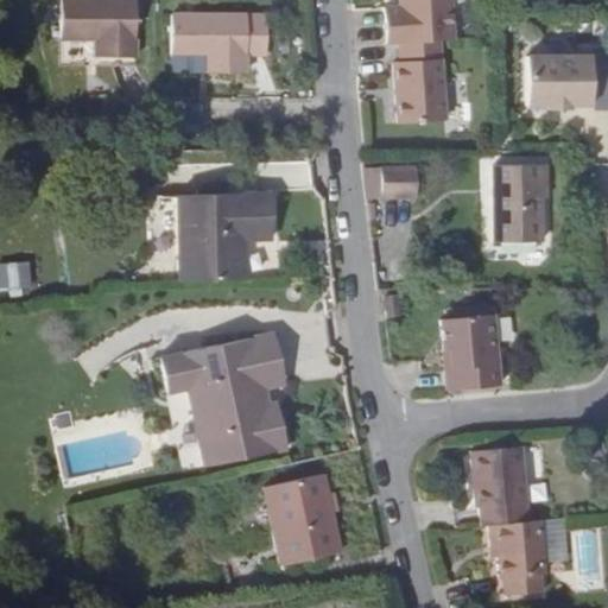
[(138,0),(64,0),(64,35),(100,36),(100,54),(138,54),(138,0)]
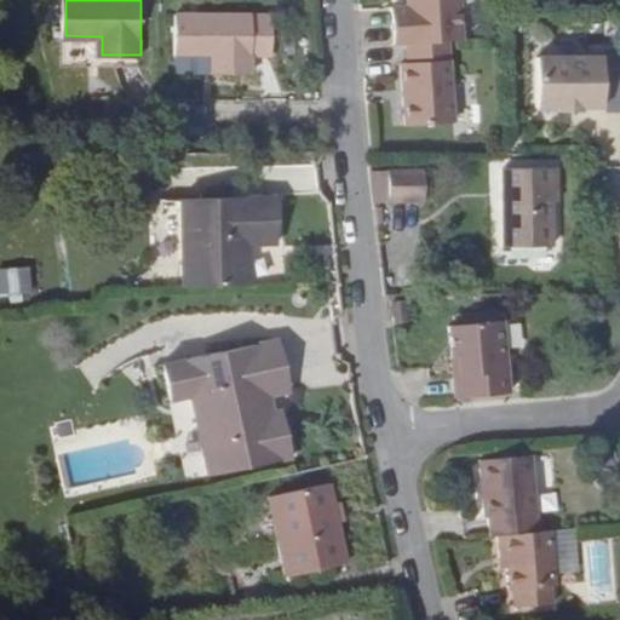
[(388,5),(390,38),(460,39),(457,0),(403,0),(405,3),(388,5)]
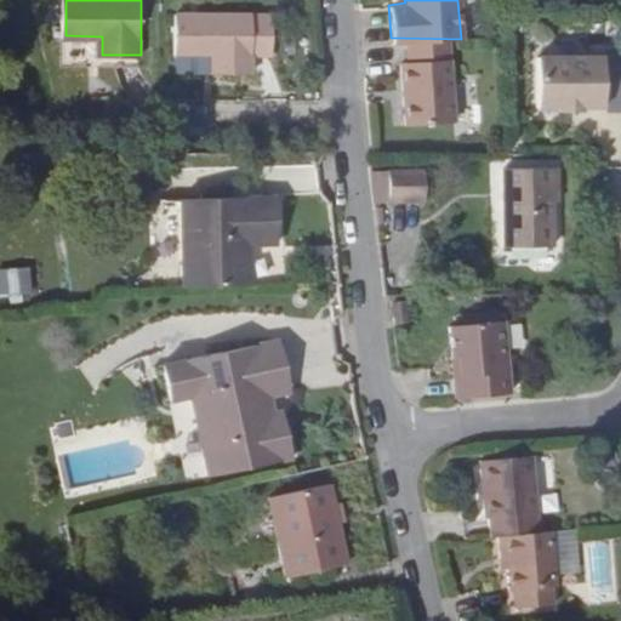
[(254,51),(254,11),(178,10),(178,50),(215,51),(215,69),(254,70),(254,51)]
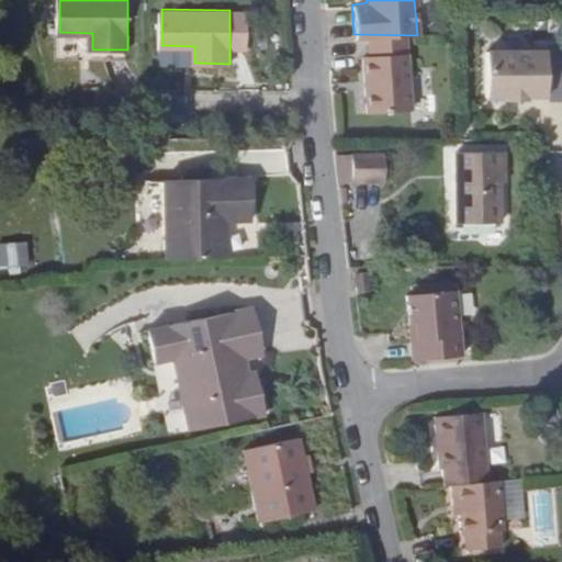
[(246,10),(229,10),(229,46),(246,47),(246,10)]
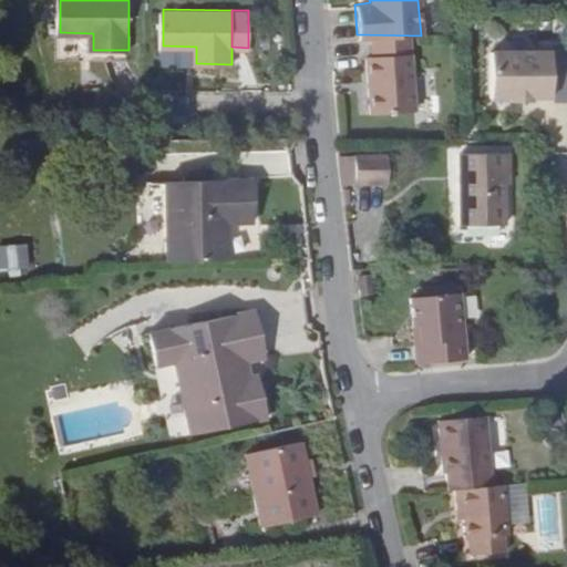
[(406,40),(368,42),(369,59),(362,59),(366,116),(411,113),(406,40)]
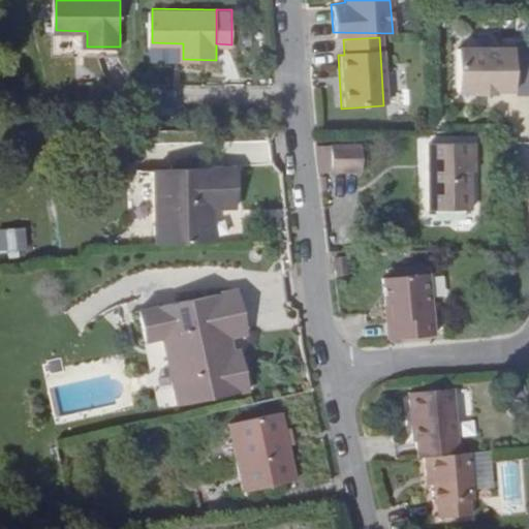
[(512,51),(456,52),(457,94),(475,94),(475,97),(495,96),(495,94),(514,93),(512,51)]
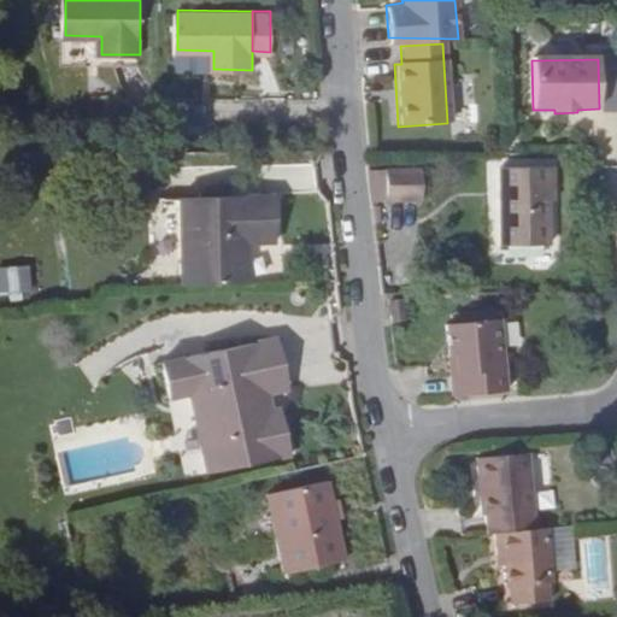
[(377,168),(377,187),(395,187),(413,187),(430,187),(430,168),(377,168)]
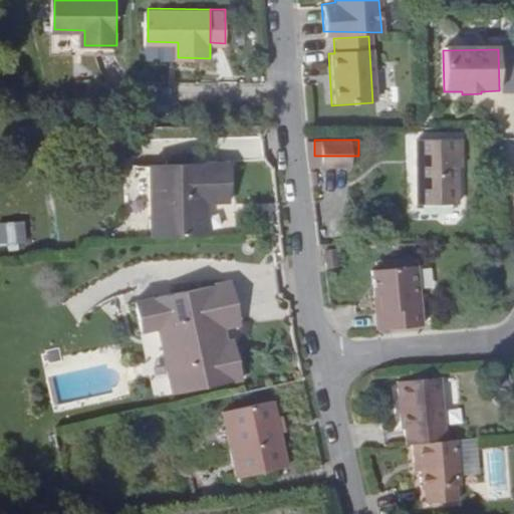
[(417,157),(455,157),(455,140),(416,140),(417,157)]
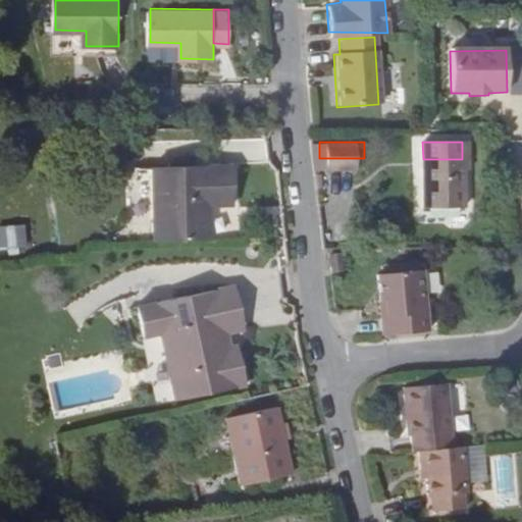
[(334,158),(319,158),(318,170),(364,170),(364,158),(350,158),(334,158)]
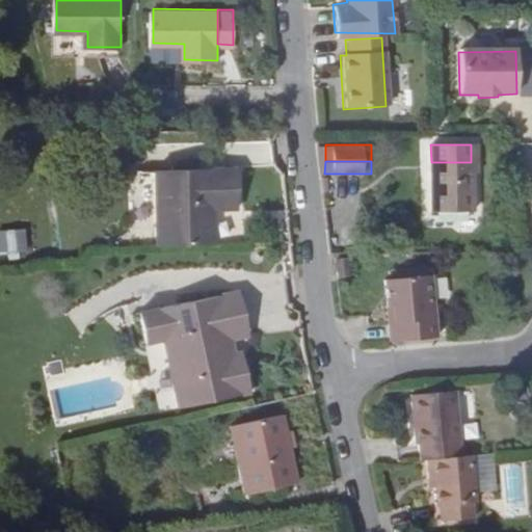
[(471,173),(471,162),(431,162),(430,212),(471,212),(471,173)]
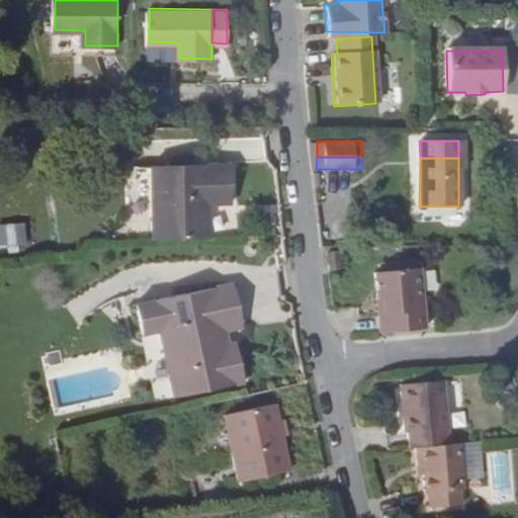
[(158,241),(210,239),(210,219),(210,205),(236,205),(234,167),(155,169),(158,241)]
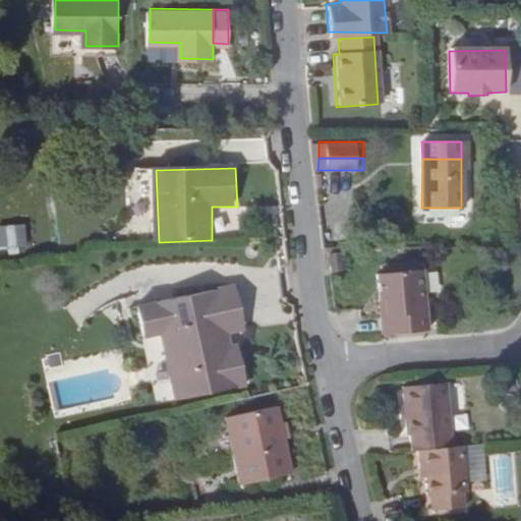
[(22,226),(0,225),(0,251),(22,251),(22,226)]
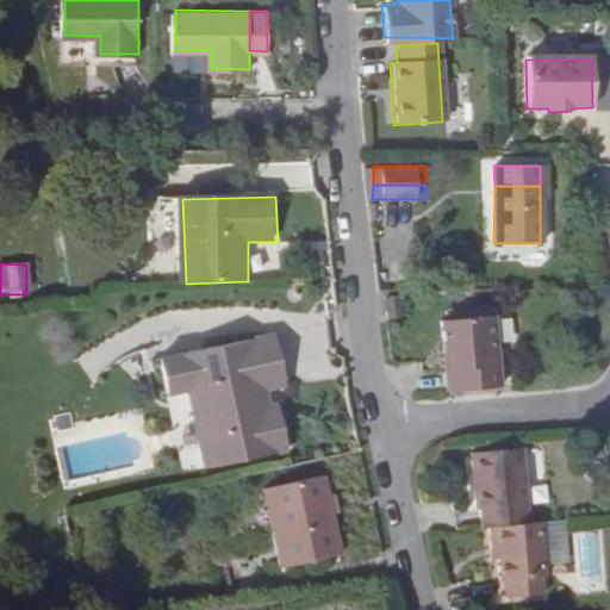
[(399,294),(390,296),(391,307),(390,307),(391,317),(403,316),(399,294)]
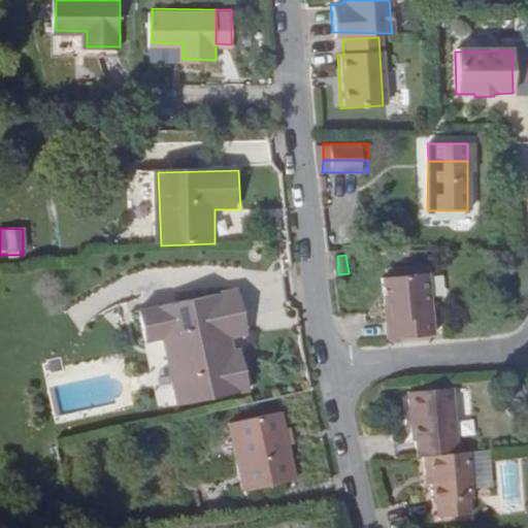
[(427,263),(418,264),(419,272),(428,271),(427,263)]
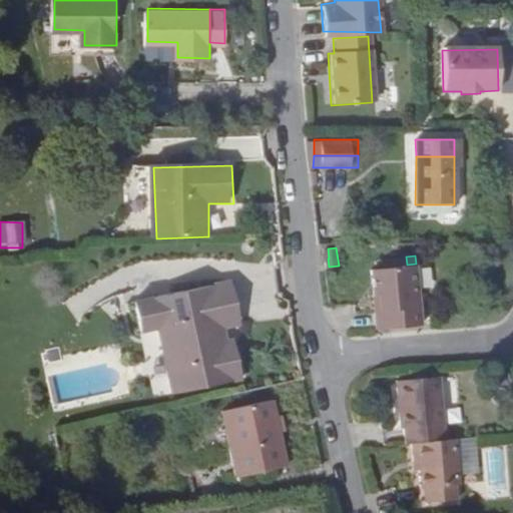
[(379,327),(427,323),(421,263),(407,265),(406,257),(389,258),(390,266),(375,267),(377,293),(383,292),(384,308),(378,308),(379,327)]
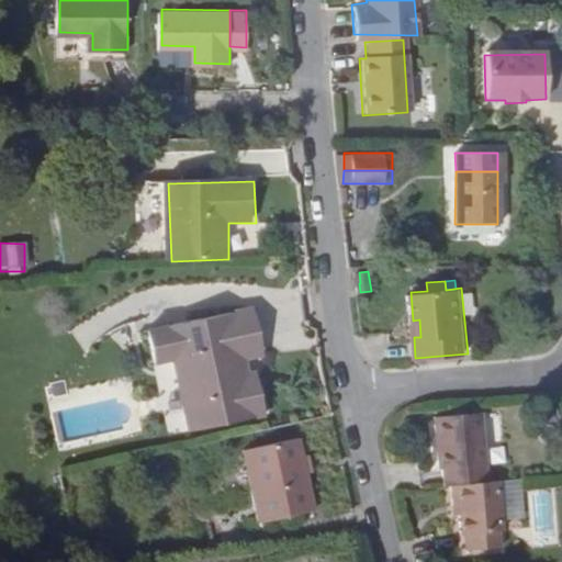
[(417,292),(427,291),(426,282),(416,283),(417,292)]
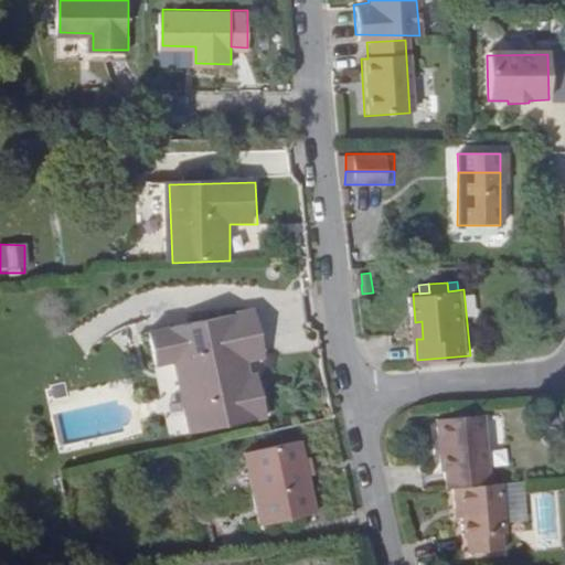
[(244,352),(263,349),(257,317),(149,337),(155,369),(173,365),(188,439),(266,425),(258,383),(251,384),(247,366),(244,352)]
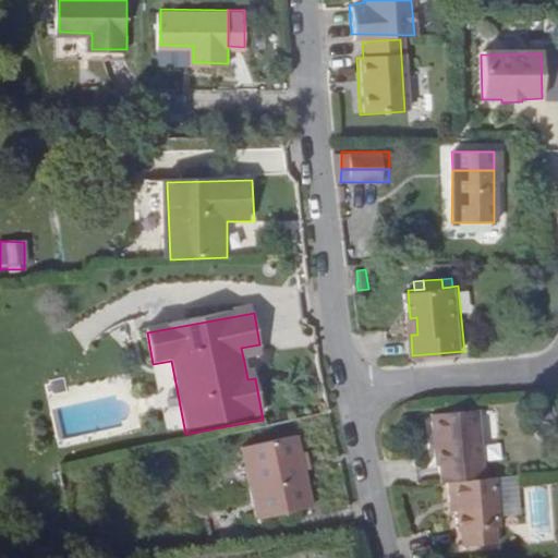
[(263,359),(259,344),(241,348),(244,362),(263,359)]
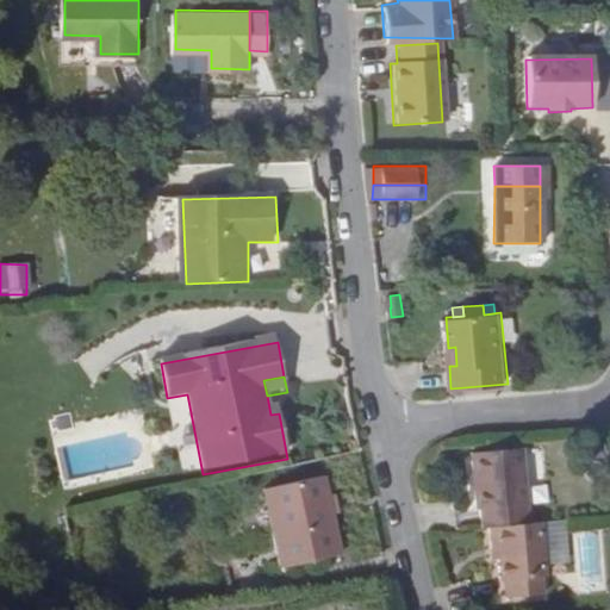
[(473,448),(475,475),(528,472),(526,444),(473,448)]
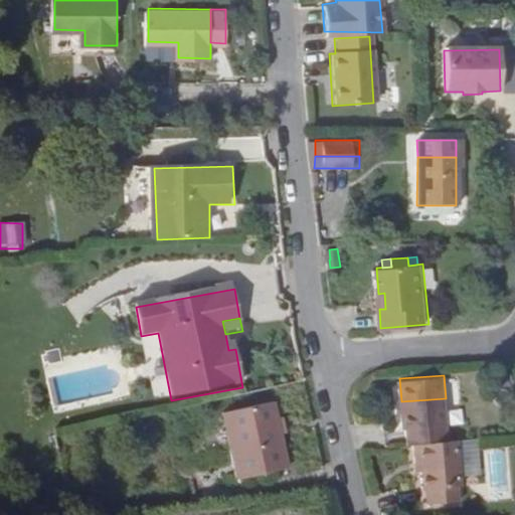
[(407,426),(408,444),(414,443),(450,440),(448,421),(446,398),(401,401),(403,426),(407,426)]
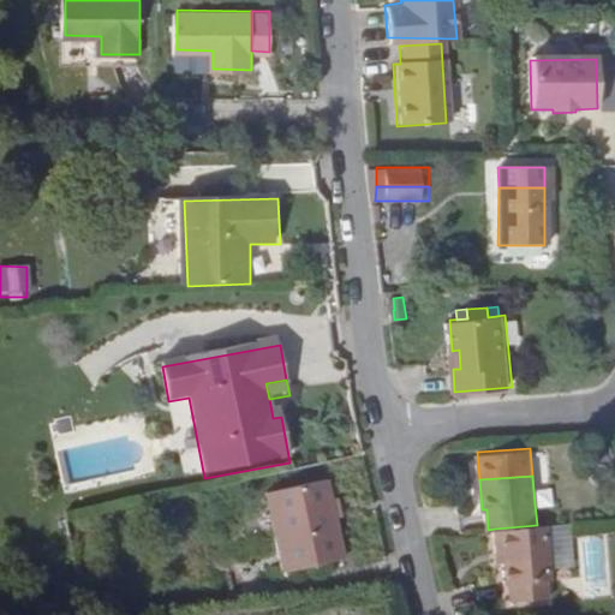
[(323,485),(266,496),(281,577),(339,566),(323,485)]
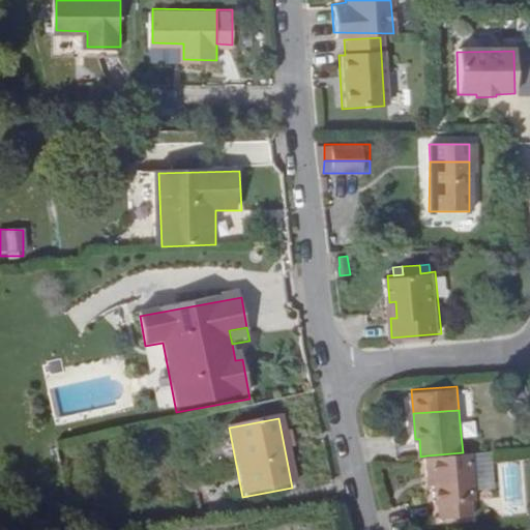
[(477,497),(473,451),(463,452),(427,455),(429,473),(434,473),(435,483),(436,501),(441,501),(442,516),(475,512),(473,498),(477,497)]
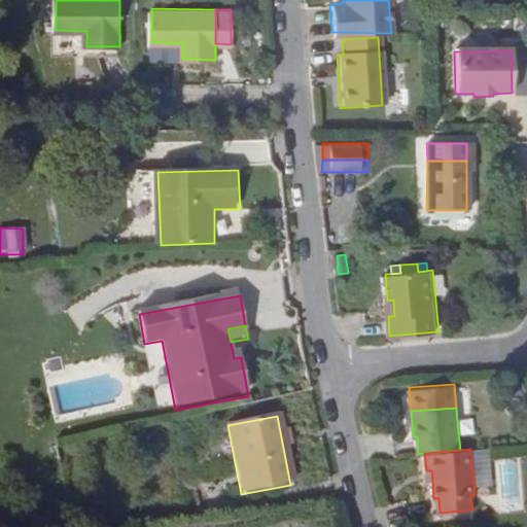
All buildings are outlined.
